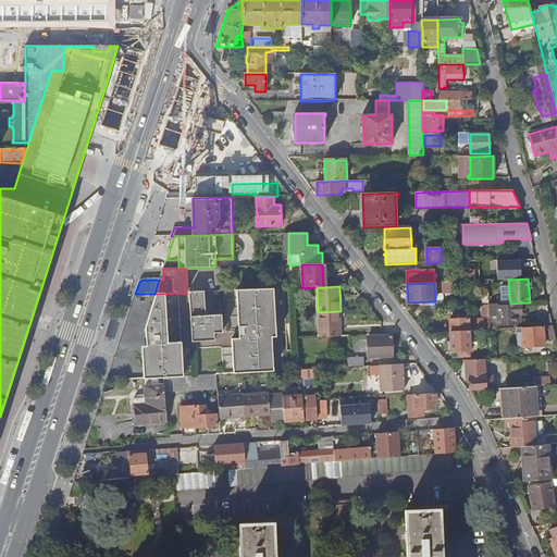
[(238,291),(235,291),(237,339),(230,339),(232,374),(240,374),(242,374),(268,372),(272,372),(270,338),(274,337),(272,289),(238,291)]
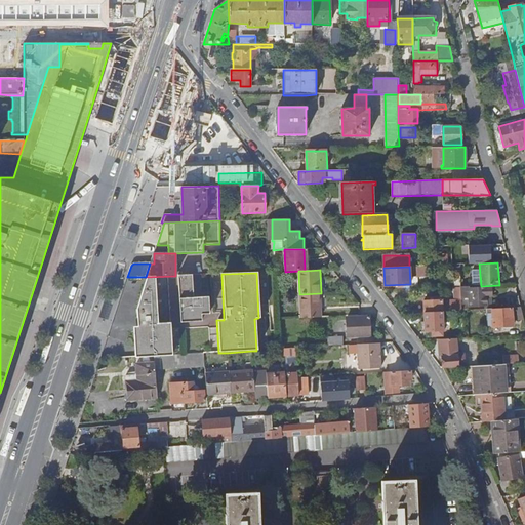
[(182,275),(177,276),(178,292),(178,298),(179,323),(201,322),(200,315),(208,314),(207,297),(192,297),(192,275),(182,275)]
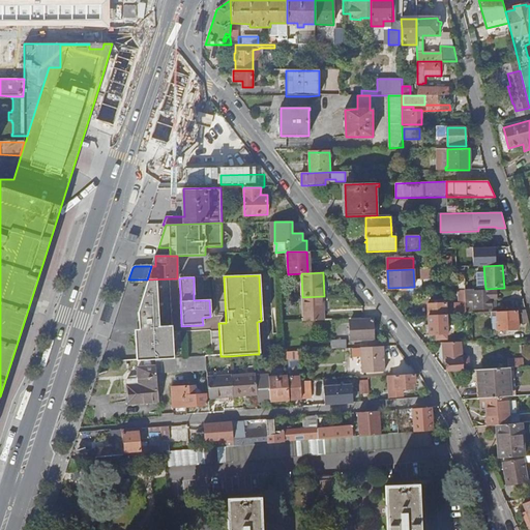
[(169,278),(147,280),(137,312),(138,328),(138,334),(134,334),(135,361),(156,360),(169,359),(172,359),(171,332),(171,326),(169,278)]
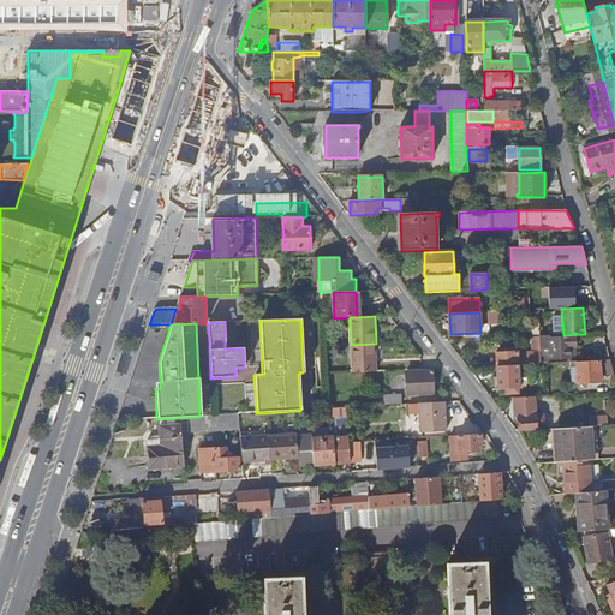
[(550,360),(571,359),(571,347),(575,347),(577,347),(577,335),(550,336),(550,360)]
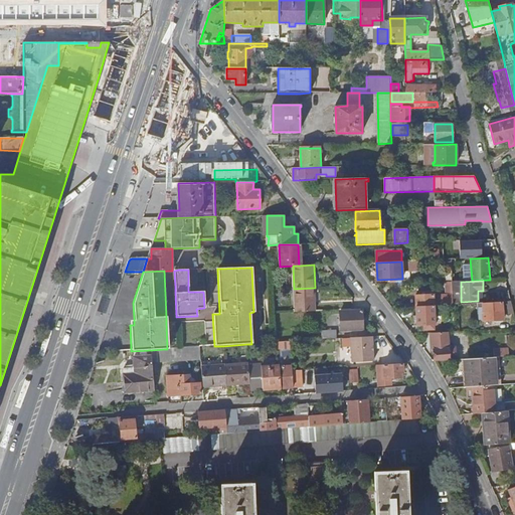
[(406,284),(391,285),(391,292),(406,291),(406,284)]
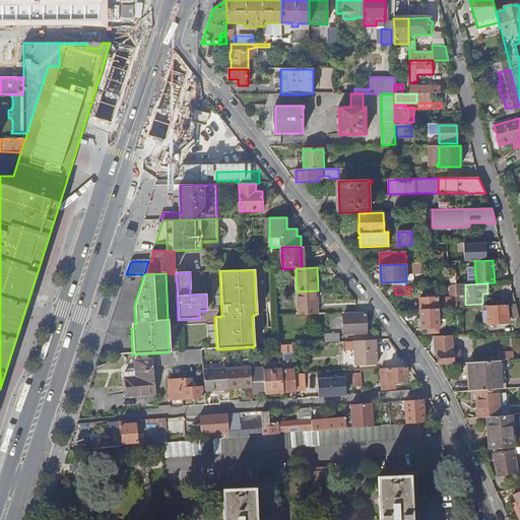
[(298,315),(318,314),(318,290),(297,291),(298,315)]
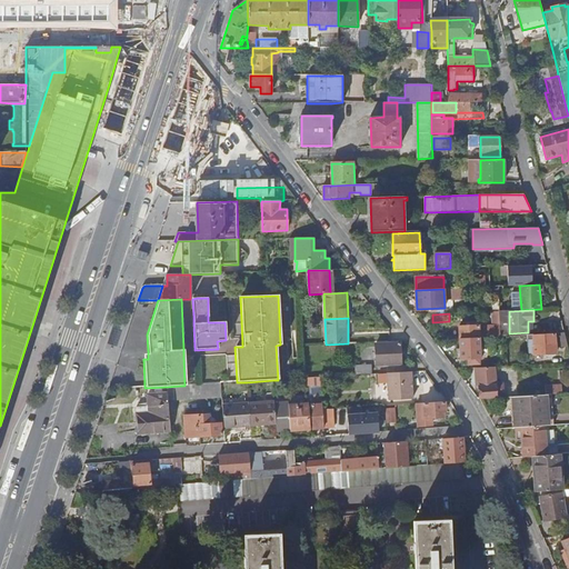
[(459,326),(459,338),(479,337),(500,336),(500,331),(500,325),(492,325),(492,326),(478,327),(478,326),(459,326)]
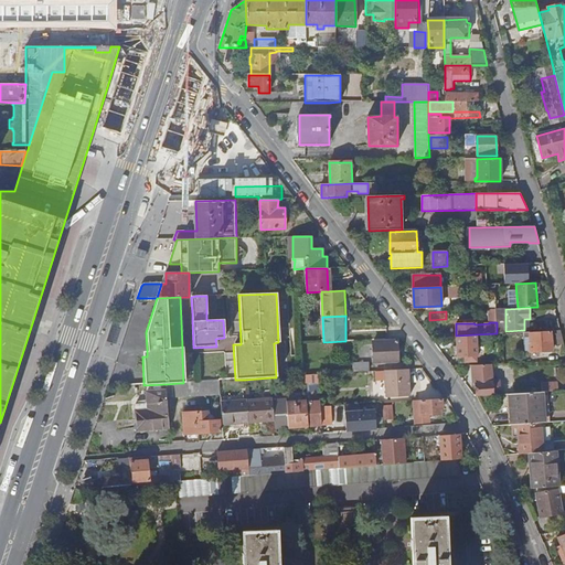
[(564,344),(562,338),(561,330),(551,331),(551,338),(552,345),(564,344)]
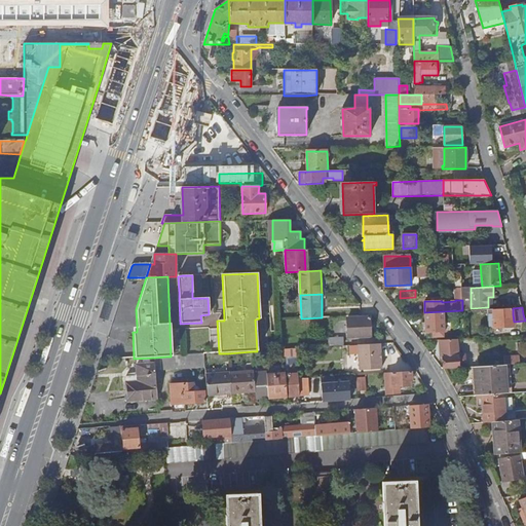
[(513,314),(513,308),(487,309),(487,313),(488,327),(493,327),(504,327),(504,329),(513,329),(513,327),(514,327),(514,322),(513,314)]
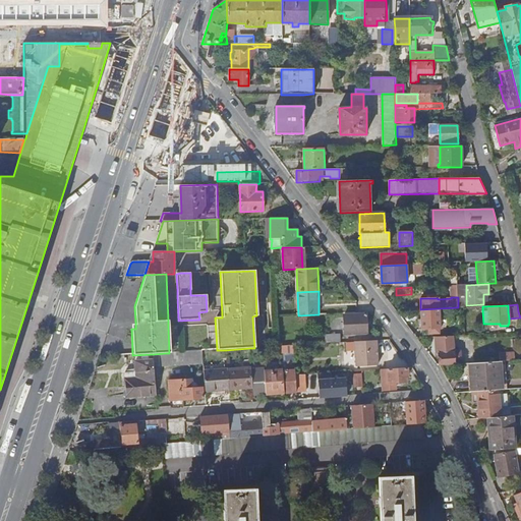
[(439,308),(420,309),(421,328),(428,328),(429,333),(439,333),(439,328),(440,328),(439,308)]
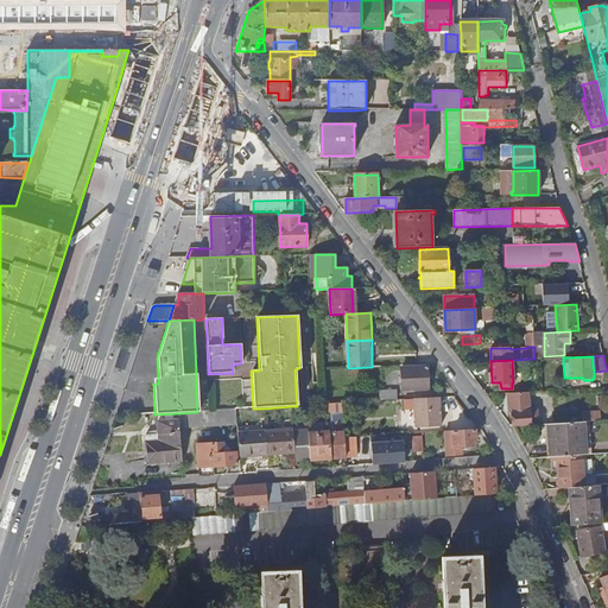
[(401,368),(403,391),(428,390),(426,367),(401,368)]
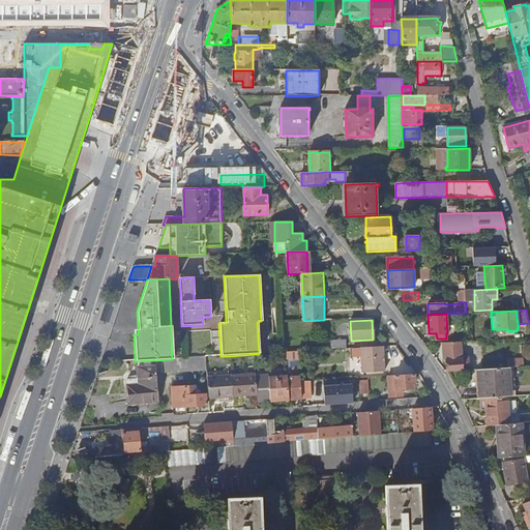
[(446,358),(446,372),(447,372),(463,371),(461,342),(443,343),(444,358),(446,358)]
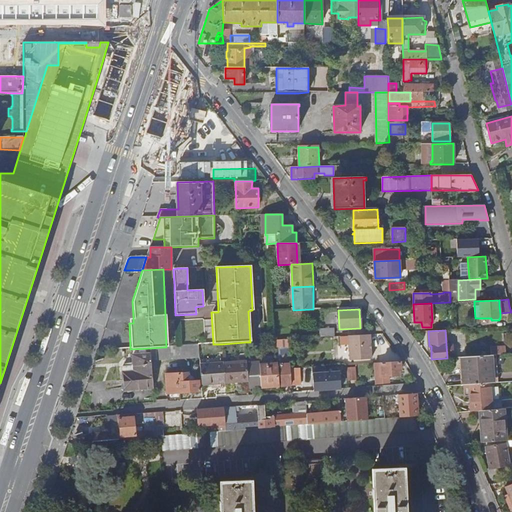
[(370,335),(349,336),(349,360),(371,359),(370,335)]
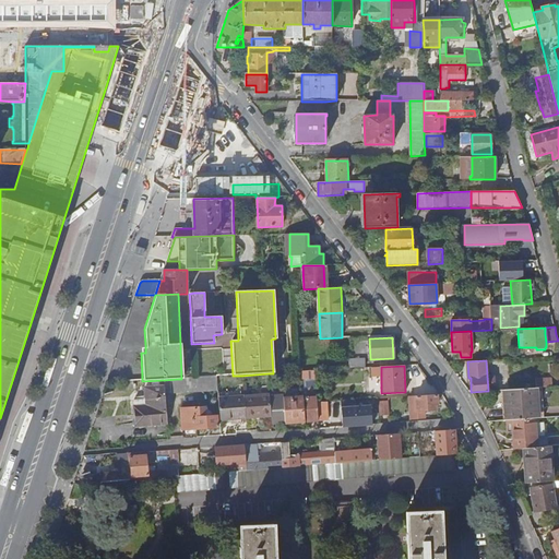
[(178,379),(165,380),(165,389),(166,394),(218,391),(217,377),(193,378),(191,378),(181,379),(178,379)]
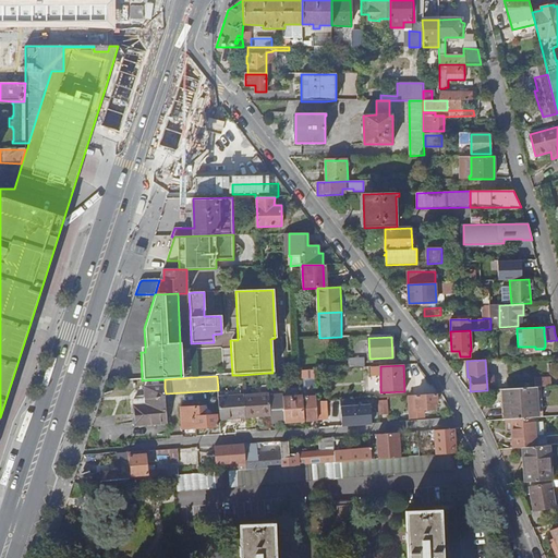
[(534,378),(534,387),(535,387),(552,386),(552,377),(534,378)]
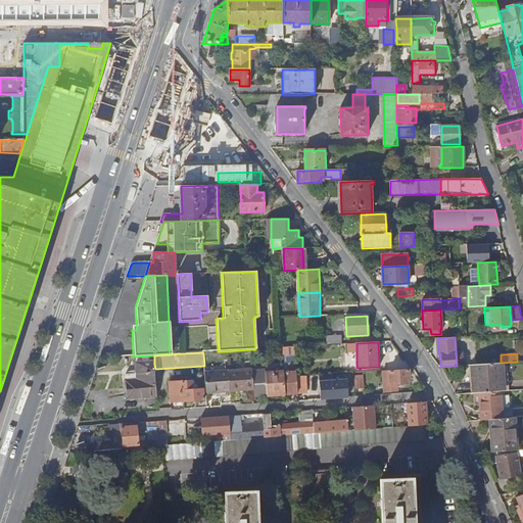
[(272,363),(265,363),(266,371),(267,396),(285,394),(284,372),(271,372),(271,368),(272,368),(272,363)]
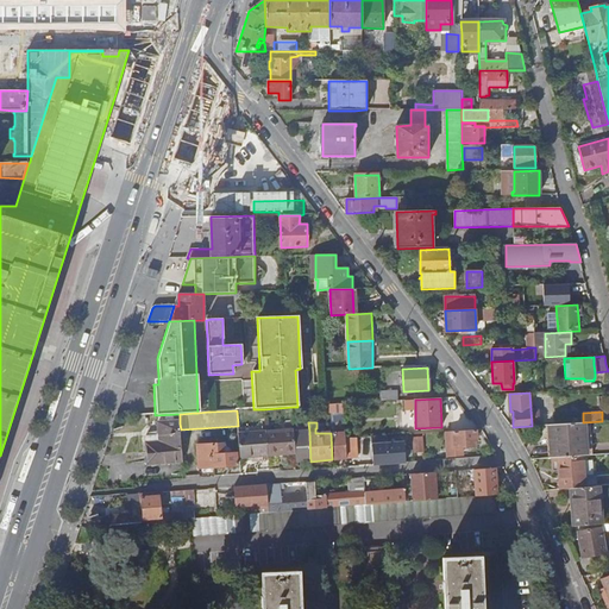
[(550,434),(552,458),(579,456),(586,456),(584,422),(583,422),(552,425),(553,434),(550,434)]
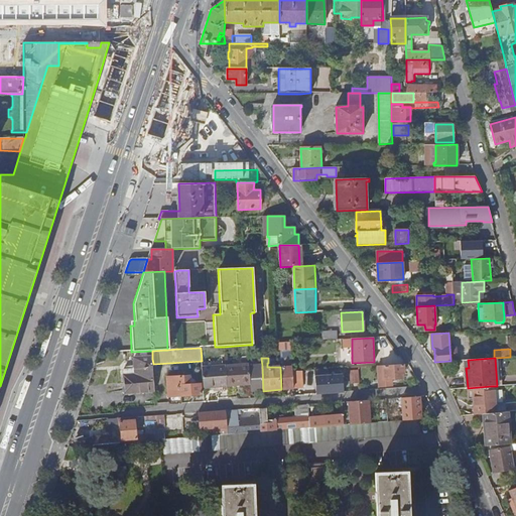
[(125,394),(154,392),(153,364),(152,359),(134,360),(135,370),(123,371),(125,394)]
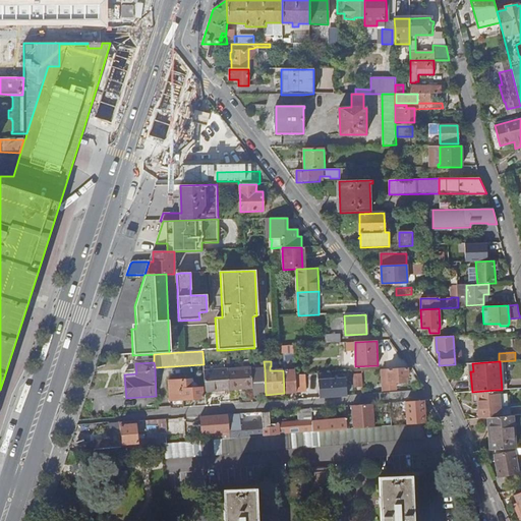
[(408,377),(408,367),(388,369),(382,369),(383,384),(383,391),(395,391),(395,382),(406,382),(406,377),(408,377)]
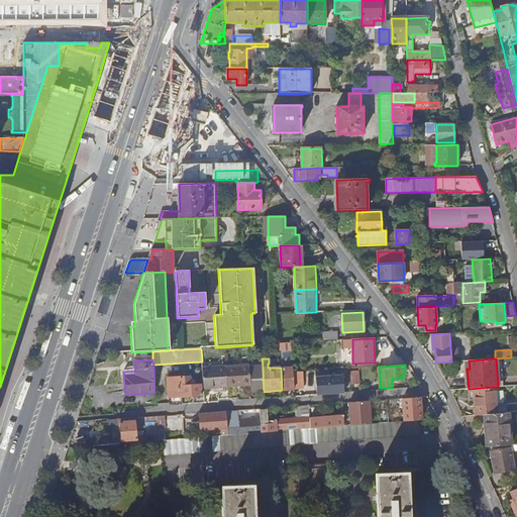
[(226,368),(227,388),(236,387),(236,385),(250,384),(249,368),(249,367),(226,368)]
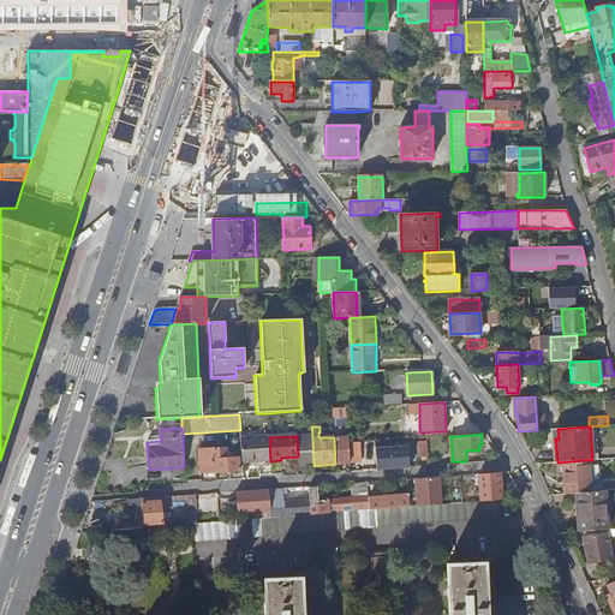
[(298,457),(299,467),(314,466),(312,436),(297,437),(298,457)]
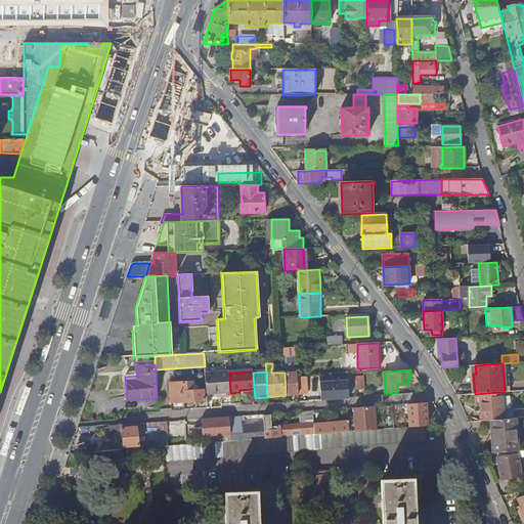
[(205,374),(207,394),(230,393),(229,373),(205,374)]
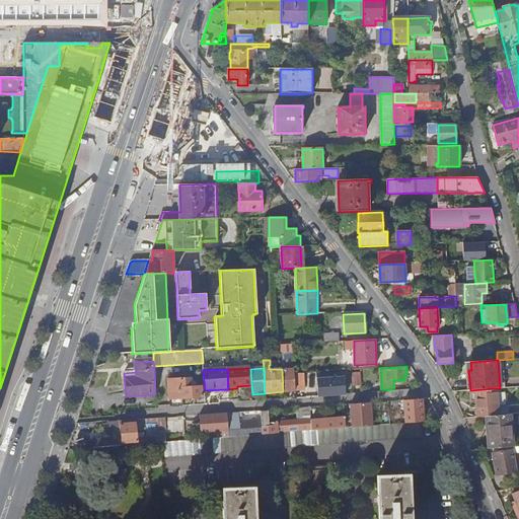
[(285,391),(295,391),(295,389),(294,373),(294,369),(284,370),(285,391)]
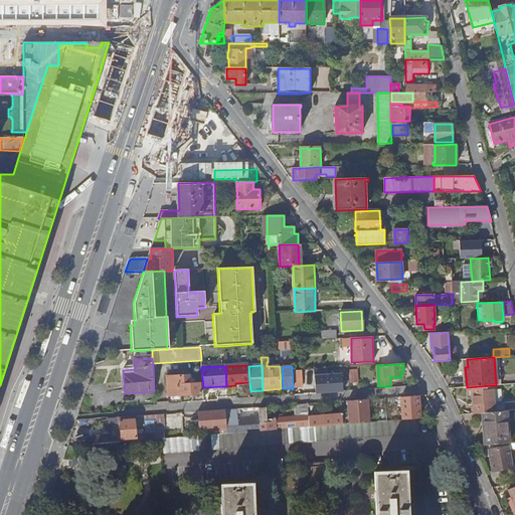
[(316,391),(345,390),(344,368),(315,369),(316,391)]
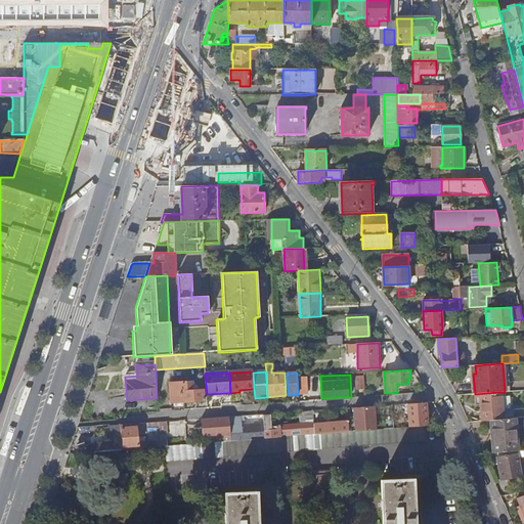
[(363,389),(363,376),(355,377),(355,389),(363,389)]
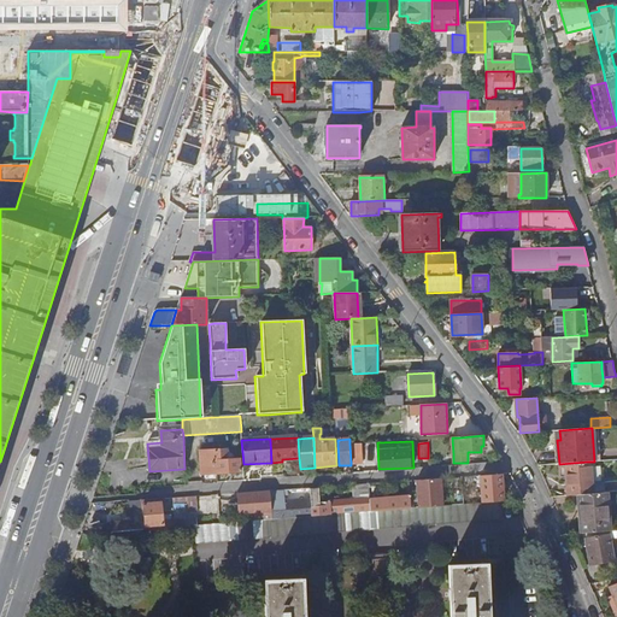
[(363,463),(362,444),(350,444),(351,463),(363,463)]
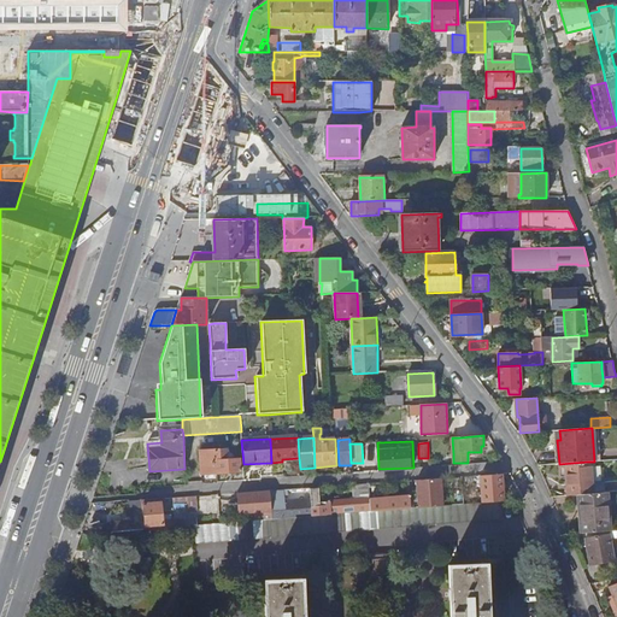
[(199,451),(201,475),(241,472),(240,459),(234,459),(233,456),(231,454),(228,454),(228,451),(216,451),(216,450),(199,451)]
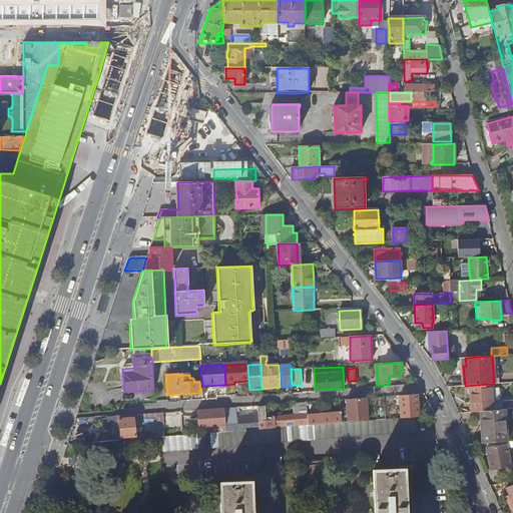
[(465,386),(447,387),(450,395),(471,394),(472,412),(479,412),(490,411),(488,384),(465,386)]
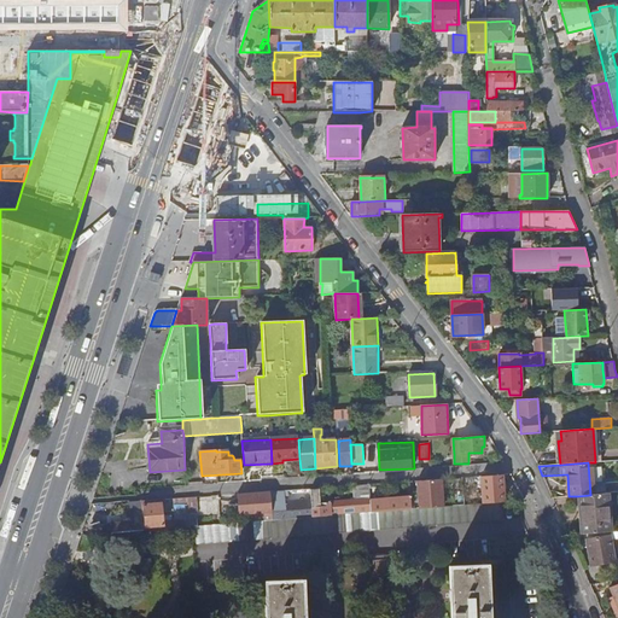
[(505,477),(481,479),(481,487),(482,500),(506,499),(505,477)]
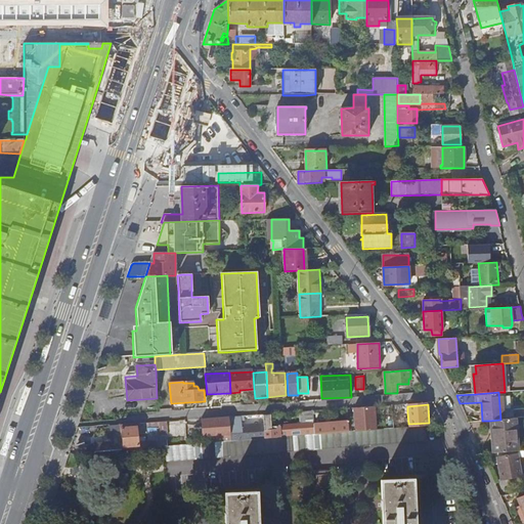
[(374,406),(353,408),(355,432),(376,430),(374,406)]
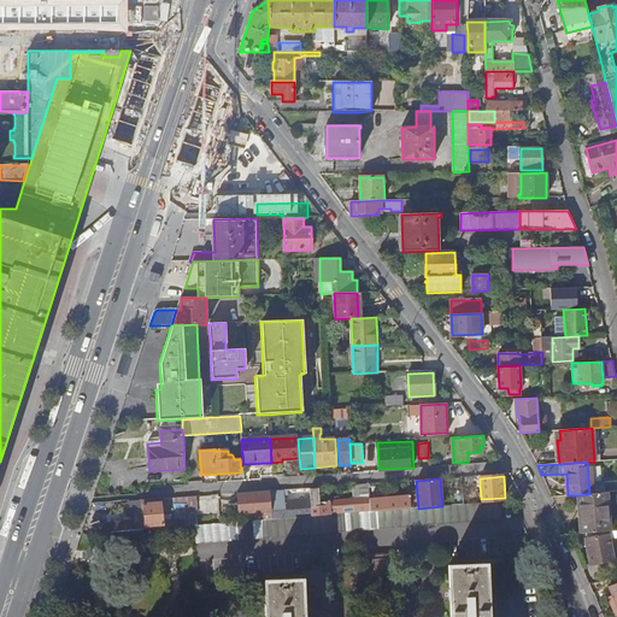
[(369,498),(369,485),(353,486),(354,499),(369,498)]
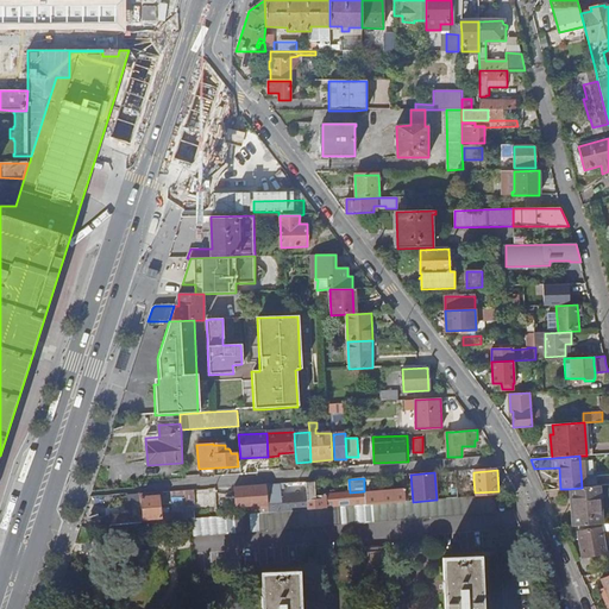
[(275,500),(307,497),(306,482),(274,484),(275,500)]
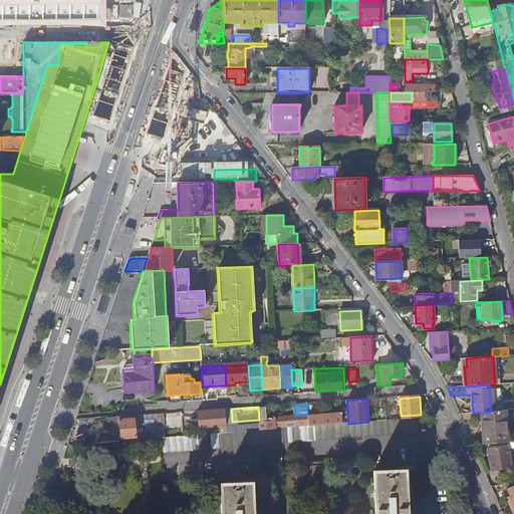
[(260,431),(308,427),(308,417),(307,415),(295,416),(266,419),(265,407),(258,407),(259,420),(260,431)]
